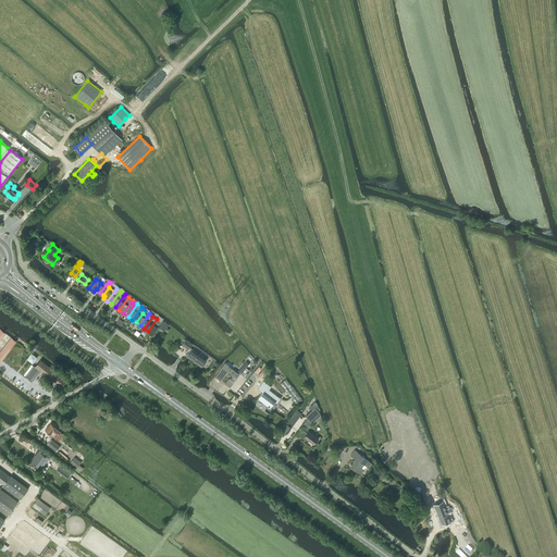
[(157,319),(148,331),(152,334),(161,322),(157,319)]
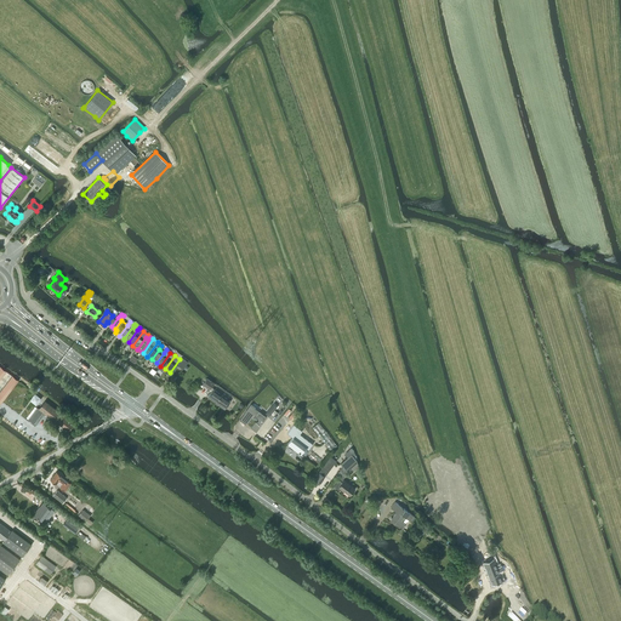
[(181,358),(177,365),(183,369),(188,363),(182,358),(181,358)]
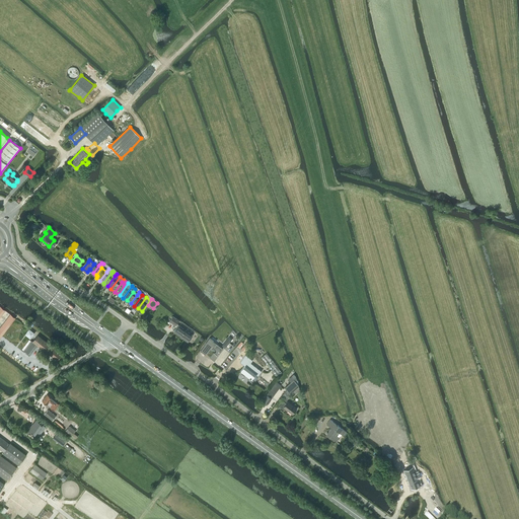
[(0,334),(13,316),(10,314),(0,327),(0,334)]
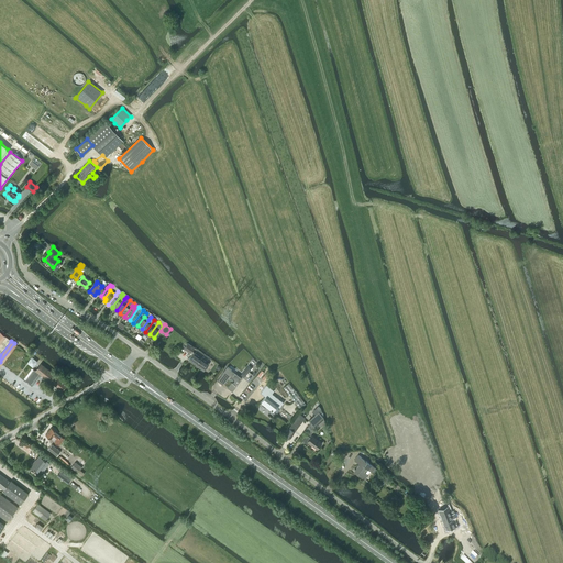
[(188,360),(200,367),(203,371),(209,364),(194,353),(194,352),(191,351),(194,348),(188,343),(184,349),(190,353),(190,352),(192,354),(188,360)]
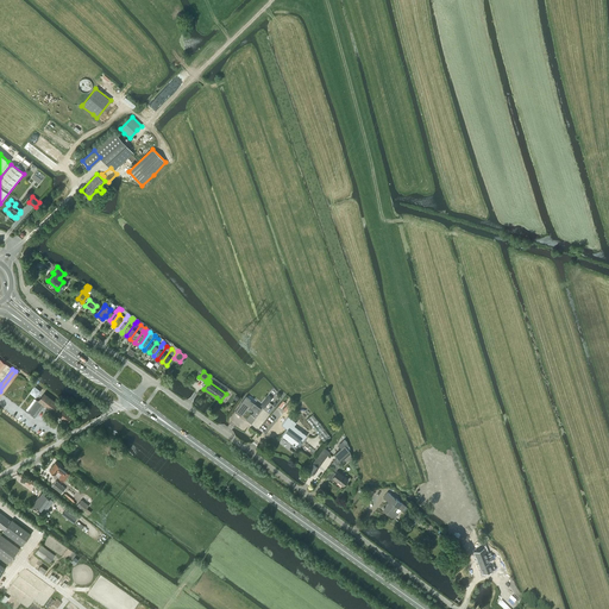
[(35,385),(30,393),(36,397),(41,391),(35,385)]
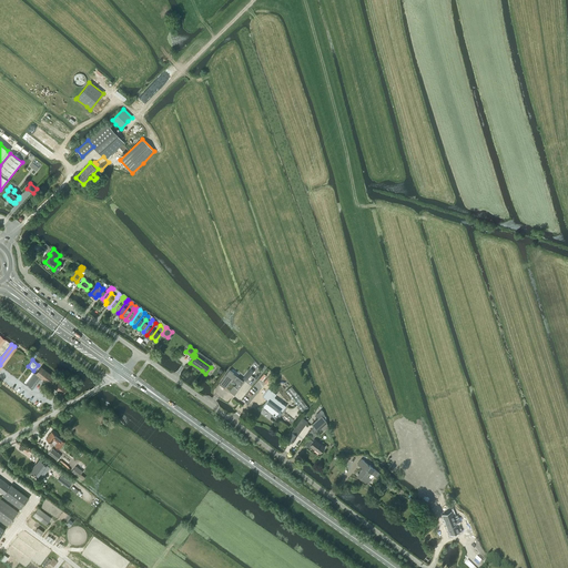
[(34,373),(26,384),(31,387),(40,376),(62,394),(68,386),(41,366),(36,374),(34,373)]
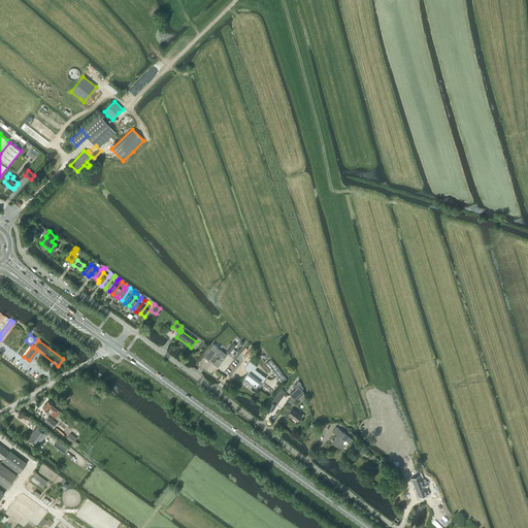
[(233,342),(226,351),(228,354),(236,344),(233,342)]
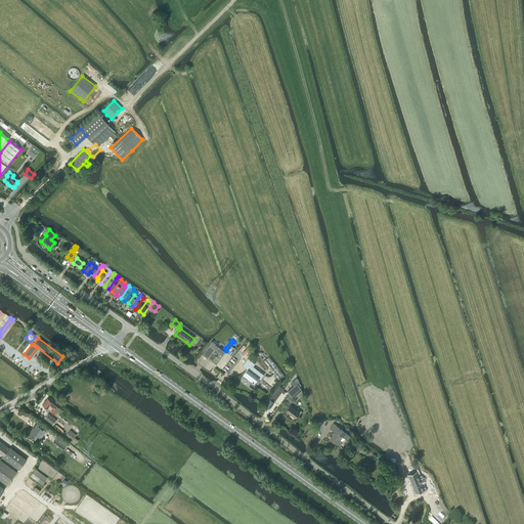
[(216,355),(212,361),(216,364),(220,359),(220,358),(225,352),(217,346),(217,345),(215,344),(215,345),(212,342),(207,349),(206,349),(203,354),(208,358),(214,350),(219,353),(217,356),(216,355)]
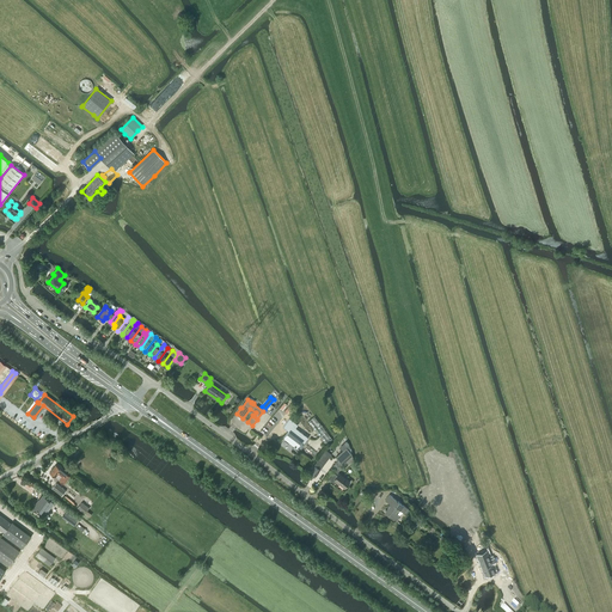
[(314,417),(308,422),(326,444),(332,439),(314,417)]
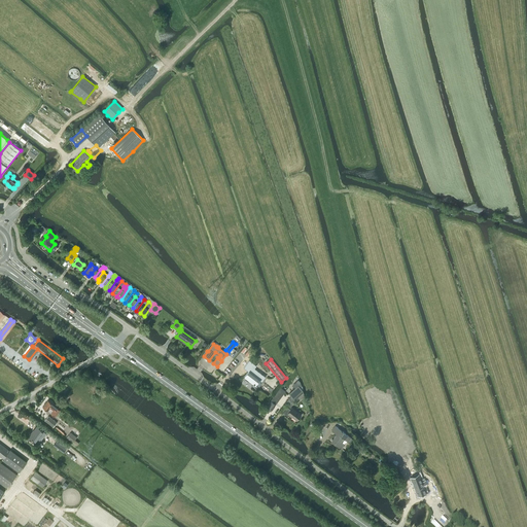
[(256,366),(249,360),(244,367),(248,371),(244,377),(253,384),(253,385),(255,386),(260,380),(261,382),(266,377),(254,369),(256,366)]
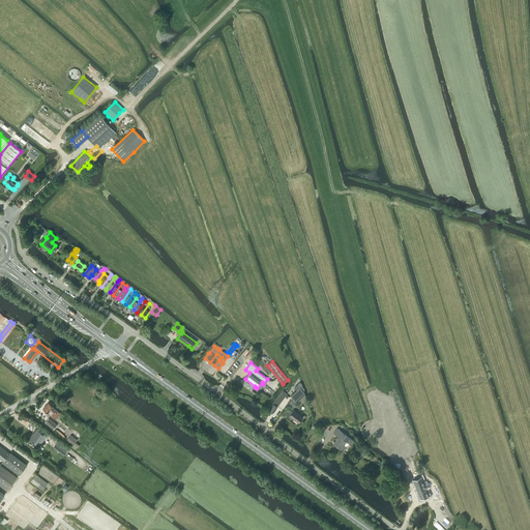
[(293,399),(297,403),(299,405),(306,399),(300,387),(291,396),(293,399)]
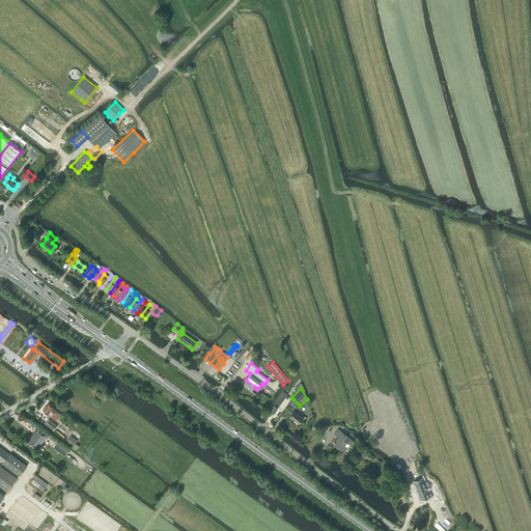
[(273,404),(269,411),(273,414),(280,403),(287,394),(282,390),(276,399),(272,403),(273,404)]
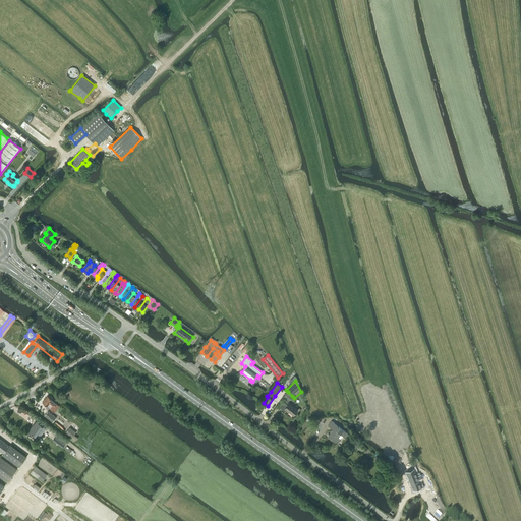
[(288,402),(292,396),(288,392),(283,398),(288,402)]
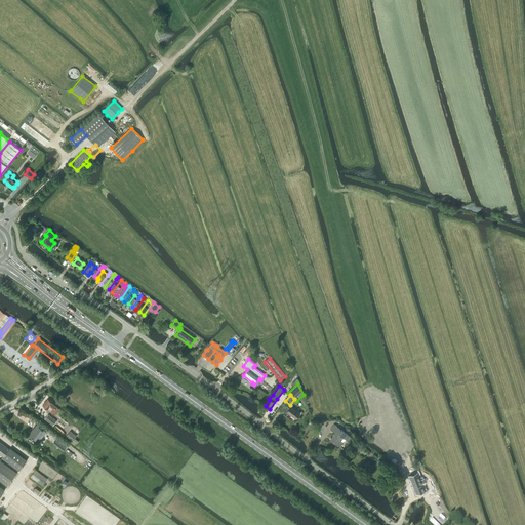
[(49,406),(52,408),(50,411),(55,415),(61,408),(55,405),(52,403),(52,402),(47,398),(42,405),(47,409),(49,406)]
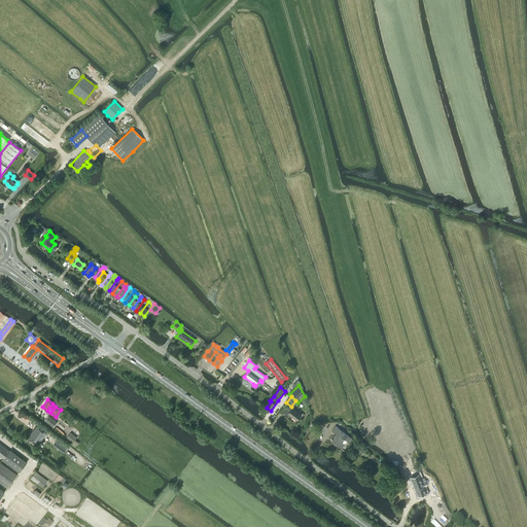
[(292,408),(290,409),(287,407),(283,413),(288,417),(289,415),(296,420),(302,414),(292,408)]
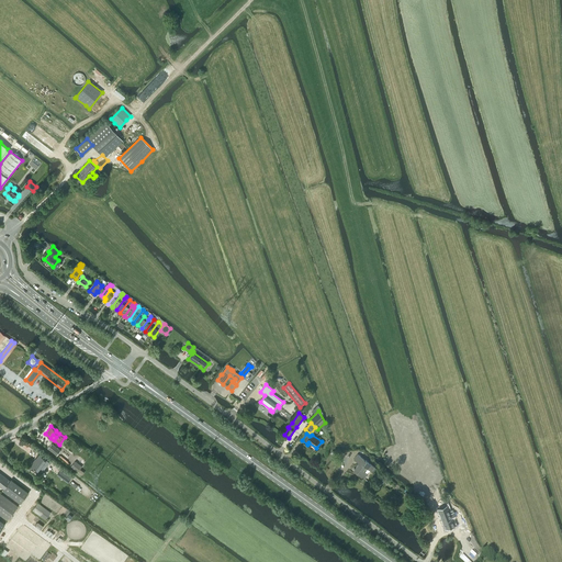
[(52,444),(47,448),(47,449),(56,456),(60,450),(52,444)]
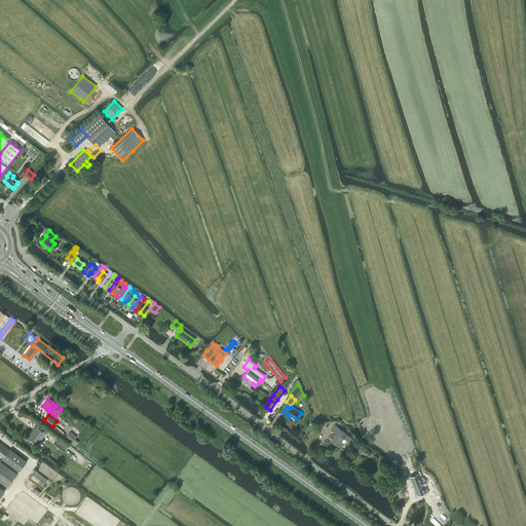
[(43,430),(37,425),(32,433),(31,433),(29,436),(36,441),(43,430)]
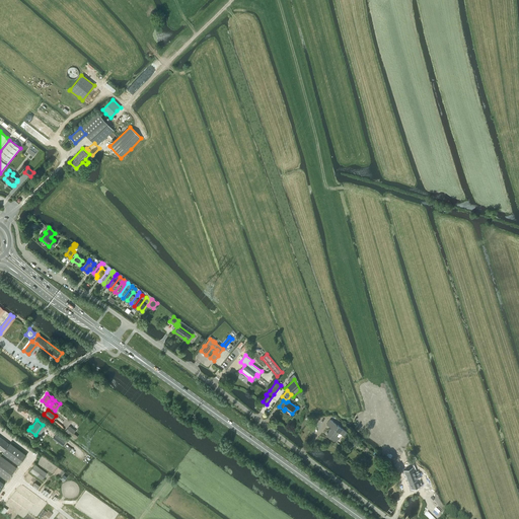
[(326,434),(336,442),(340,437),(339,437),(342,434),(345,436),(348,433),(329,420),(326,424),(331,428),(326,434)]
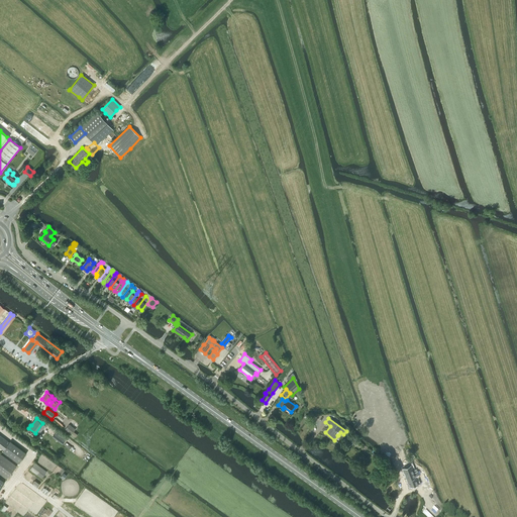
[(66,429),(72,434),(76,428),(69,424),(66,429)]
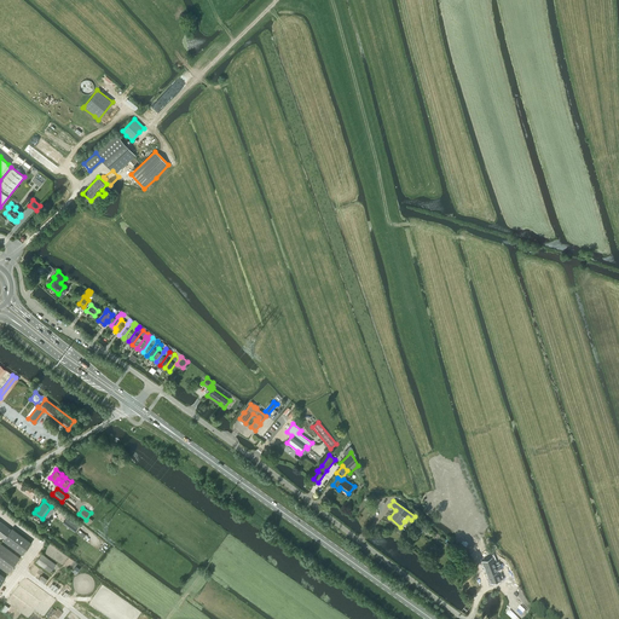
[(63,522),(68,526),(75,531),(79,526),(67,518),(63,522)]
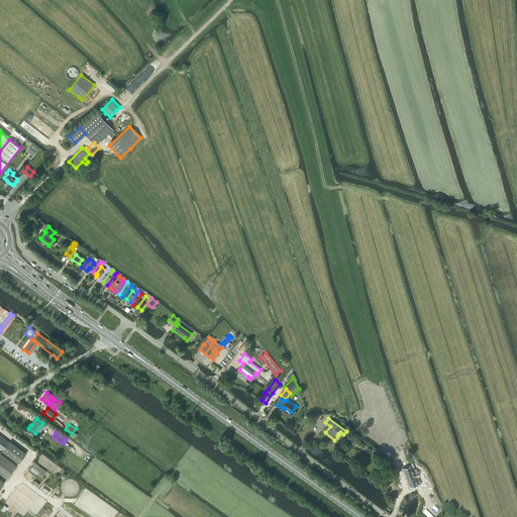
[(0,446),(3,449),(9,442),(0,435),(0,446)]
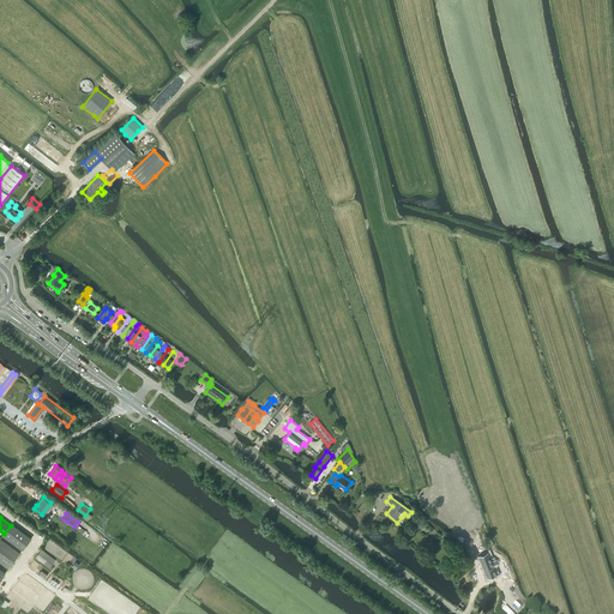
[(12,524),(4,536),(23,549),(31,539),(12,524)]
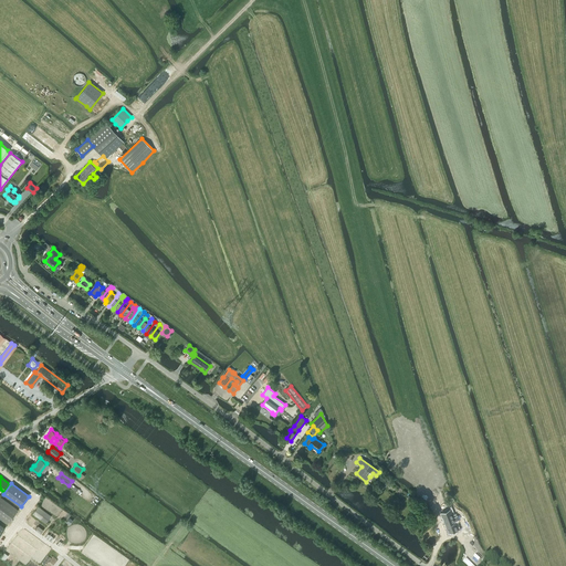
[(0,519),(8,524),(19,510),(0,495),(0,519)]
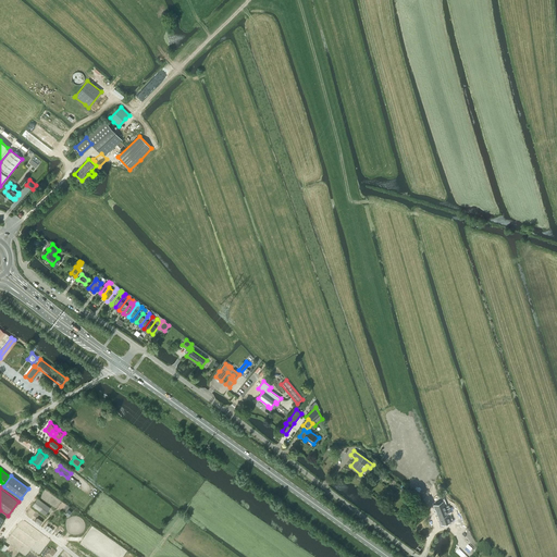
[(50,508),(37,498),(32,506),(45,515),(50,508)]
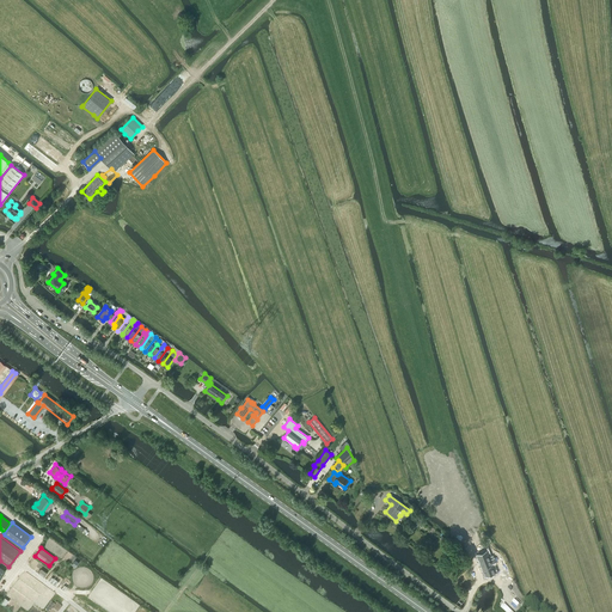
[(477,555),(477,556),(483,570),(484,569),(485,575),(495,571),(490,558),(487,560),(484,552),(477,555)]
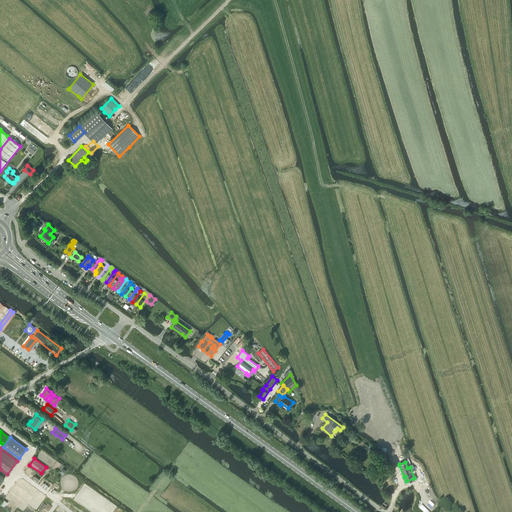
[(413,467),(420,483),(428,480),(426,475),(422,464),(413,467)]
